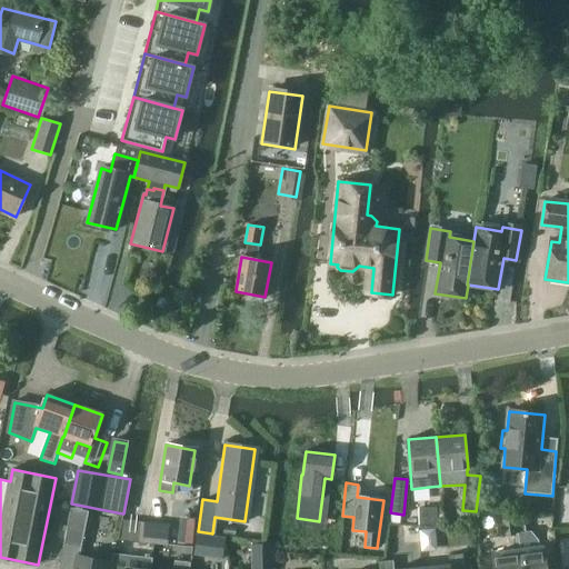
[(71,508),(65,539),(58,568),(106,568),(108,561),(79,556),(89,511),(71,508)]
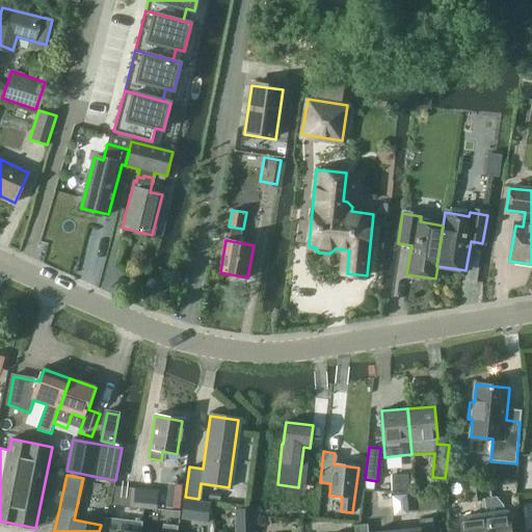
[(490,480),(488,480),(482,481),(484,498),(493,497),(490,480)]
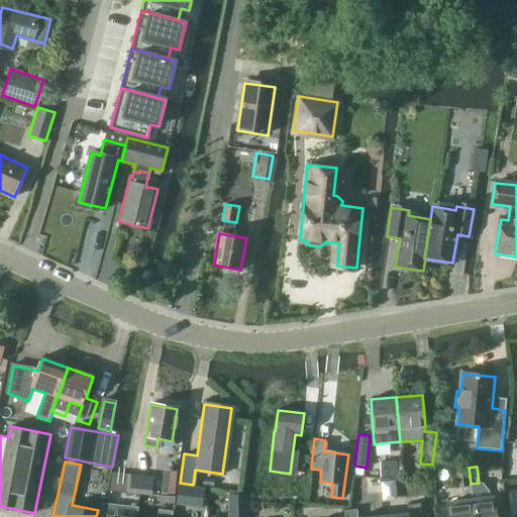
[(471,484),(469,468),(458,469),(460,485),(471,484)]
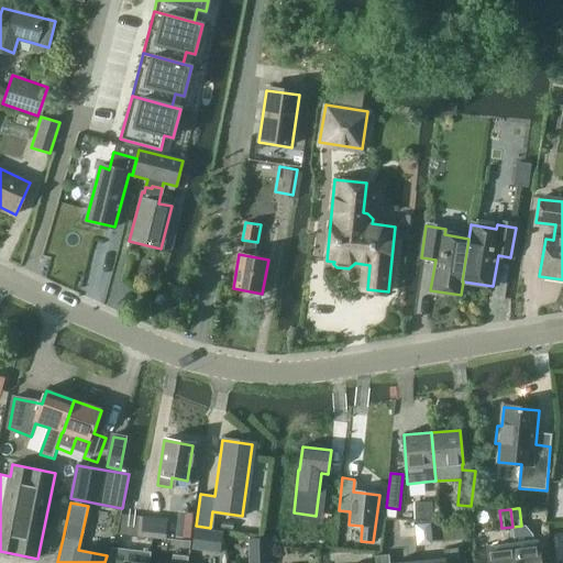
[(167,519),(122,515),(119,534),(165,539),(167,519)]
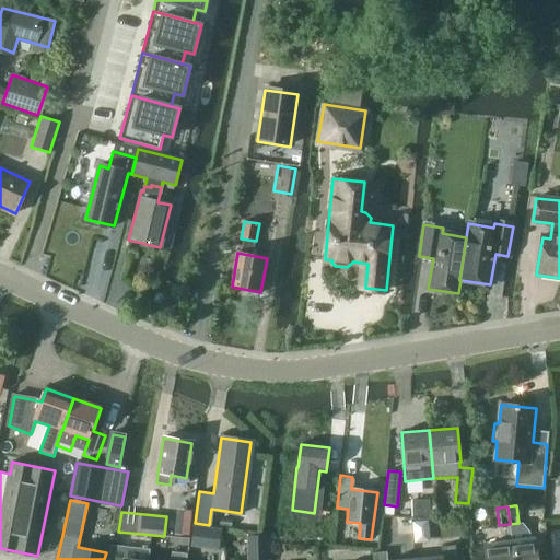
[(523,523),(518,523),(510,524),(511,541),(513,559),(537,559),(535,538),(531,539),(529,529),(523,523)]
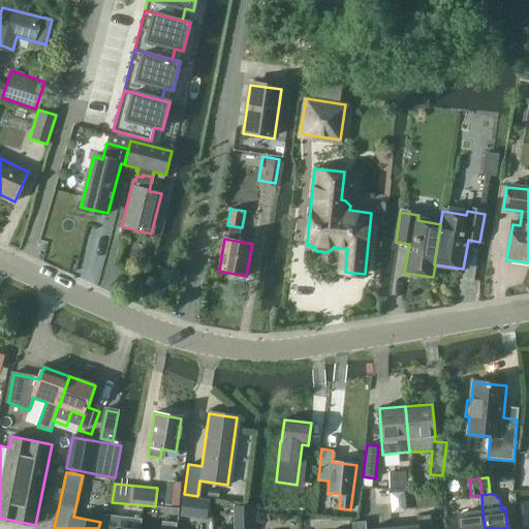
[(209,501),(183,497),(178,528),(209,528),(209,501)]
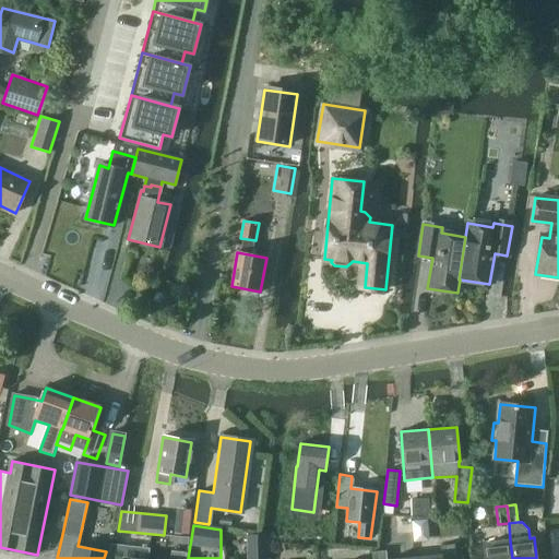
[(245,534),(245,558),(269,558),(269,534),(245,534)]
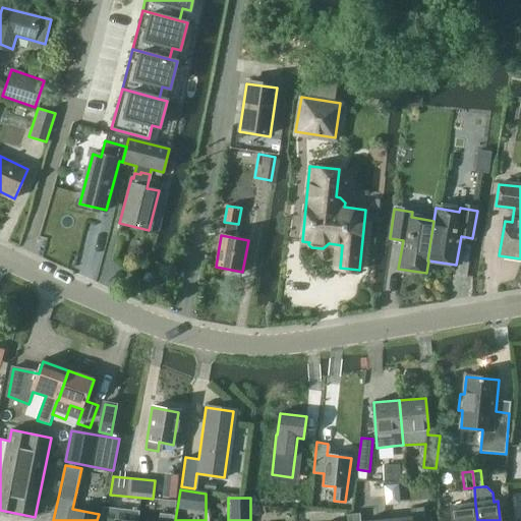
[(477,520),(475,504),(452,506),(453,520),(477,520)]
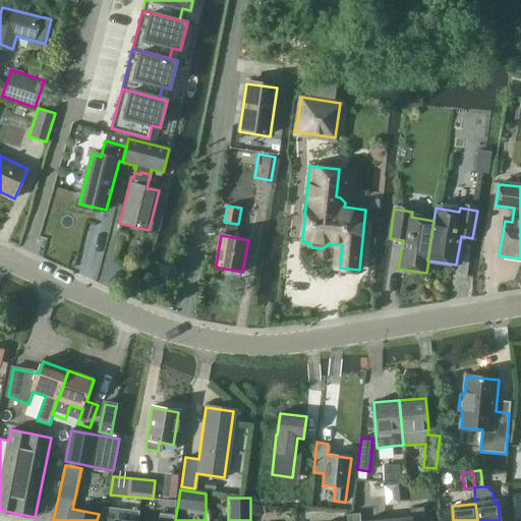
[(117,520),(119,509),(103,507),(101,520),(117,520)]
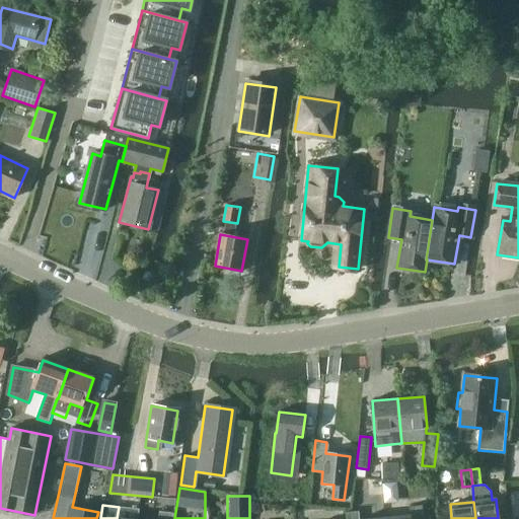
[(385,517),(385,518),(422,518),(422,505),(409,506),(410,514),(385,517)]
